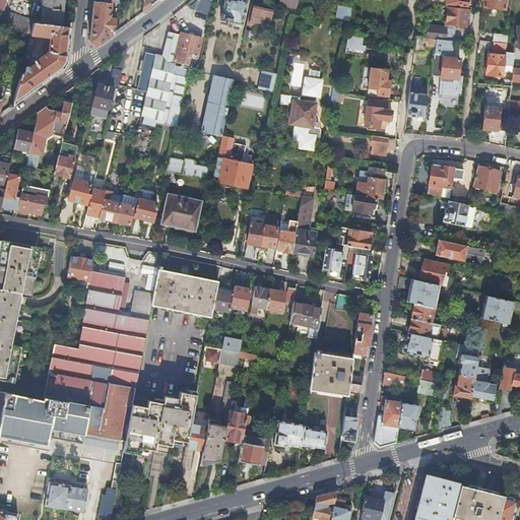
[(43,0),(41,21),(61,23),(63,0),(43,0)]
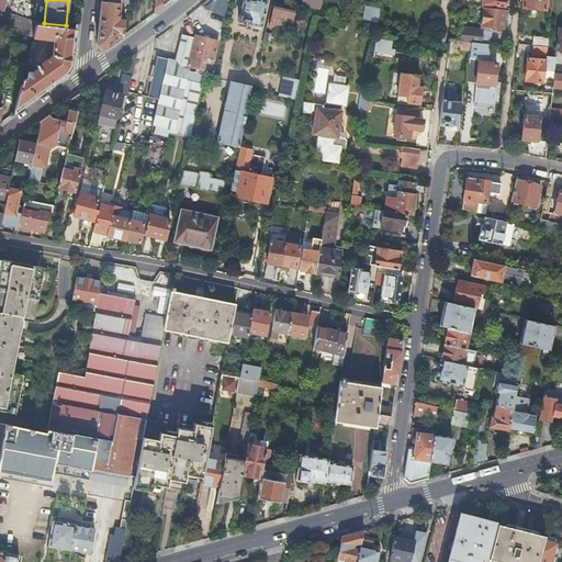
[(103,47),(121,35),(124,19),(117,18),(119,2),(101,0),(97,43),(103,47)]
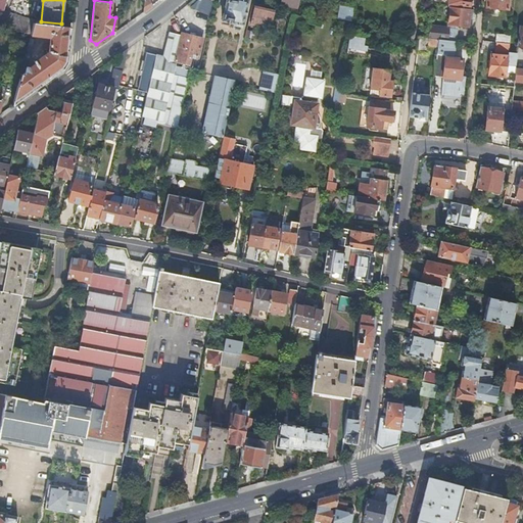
[(143,0),(142,11),(152,5),(148,0),(143,0)]
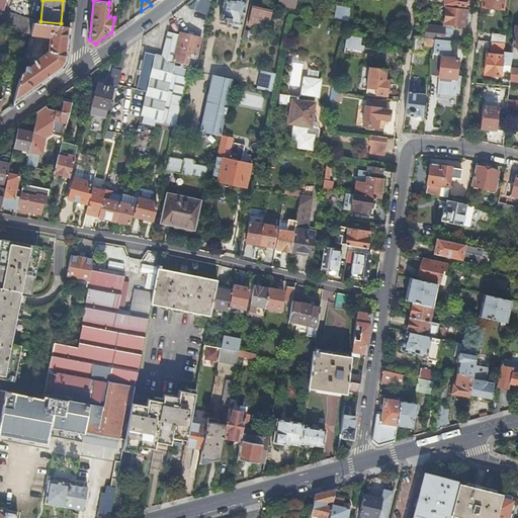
[(194,0),(188,7),(194,10),(198,1),(195,0),(194,0)]
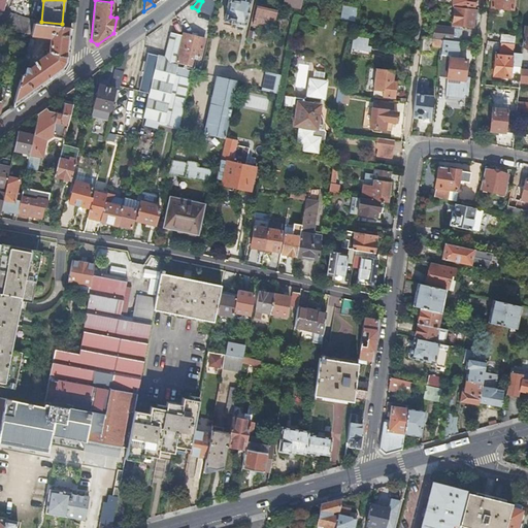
[(198,10),(212,17),(216,0),(202,0),(202,1),(198,10)]
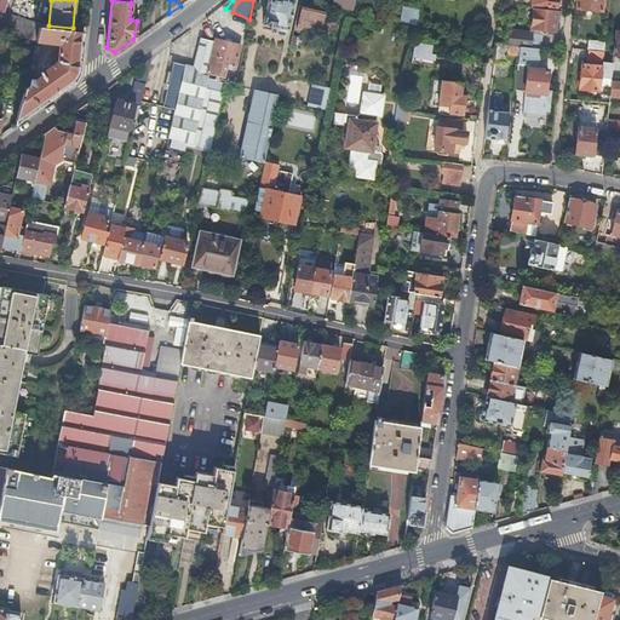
[(293,0),(268,0),(263,23),(279,27),(279,26),(287,27),(293,0)]
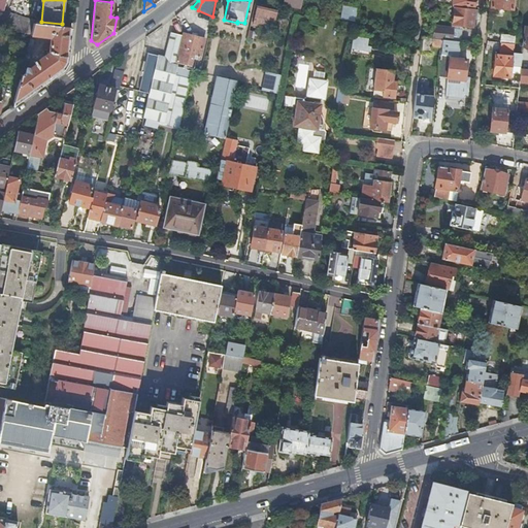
[(272,28),(276,9),(257,5),(253,24),(272,28)]
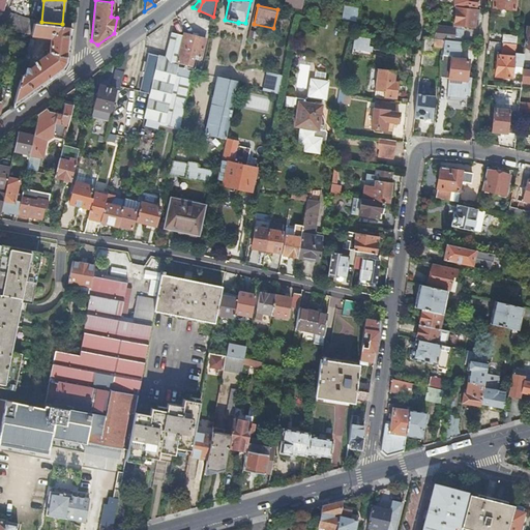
[(477,18),(478,8),(455,5),(454,24),(462,25),(473,26),(473,25),(474,18),(477,18)]
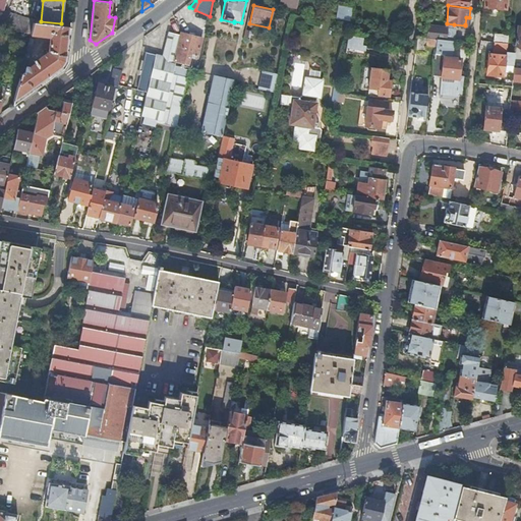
[(336,19),(350,21),(352,8),(338,6),(336,19)]
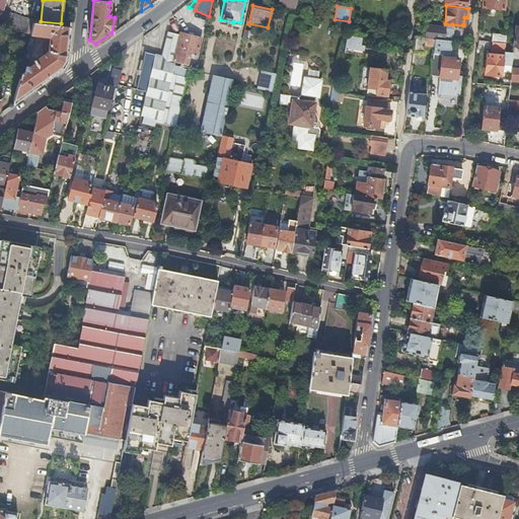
[(0,7),(0,23),(29,32),(32,21),(34,21),(34,18),(0,7)]
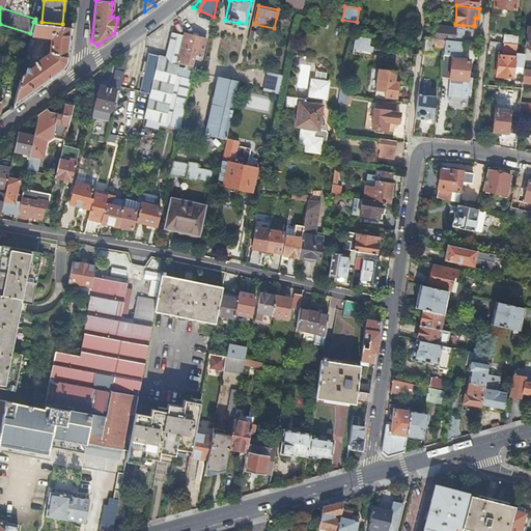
[(33,22),(30,33),(47,35),(48,33),(51,33),(50,44),(45,43),(45,47),(50,48),(50,51),(45,55),(43,52),(33,58),(35,60),(34,60),(35,63),(29,67),(26,67),(25,72),(25,73),(25,74),(20,74),(11,106),(63,70),(68,62),(72,25),(62,24),(42,22),(35,22),(33,22)]
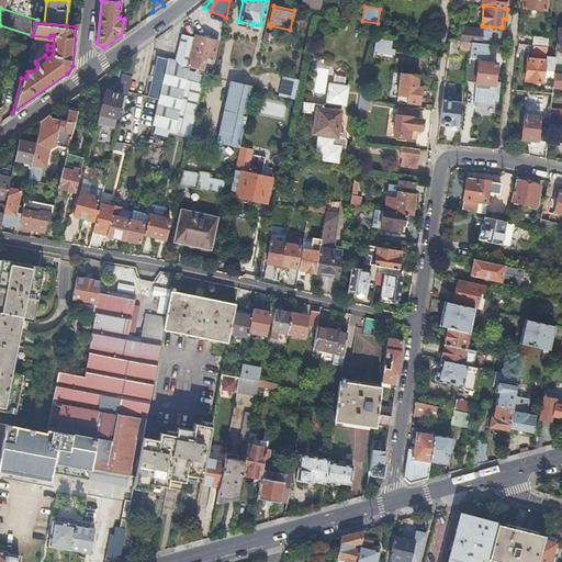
[(471,42),(489,43),(490,30),(481,29),(461,26),(461,27),(459,40),(471,42)]
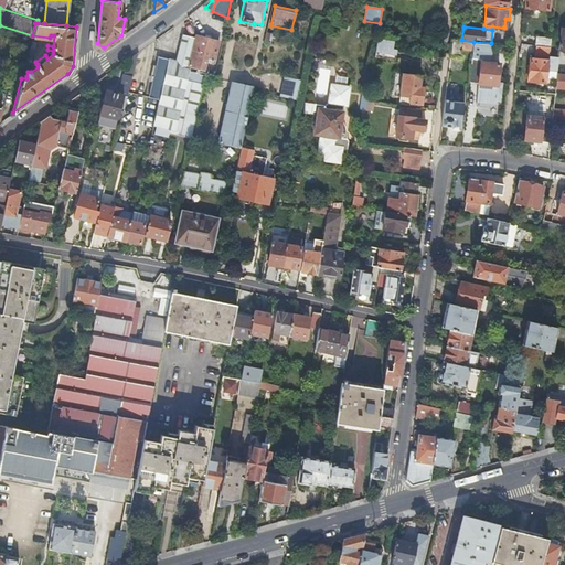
[(290,38),(266,33),(265,39),(289,43),(290,38)]
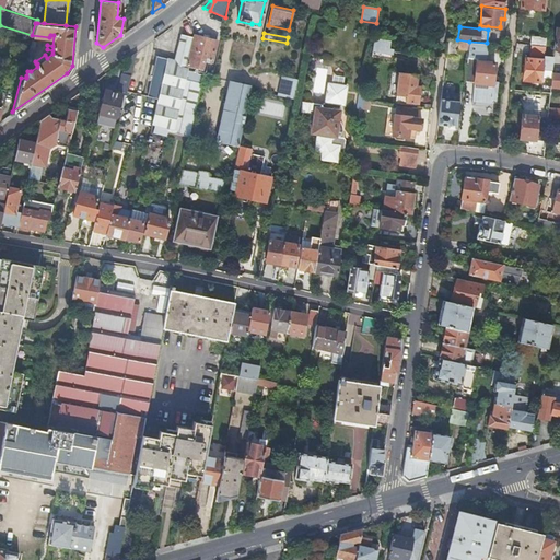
[(194,35),(194,36),(181,34),(174,59),(156,56),(147,95),(158,97),(151,123),(173,128),(189,65),(203,68),(206,61),(213,62),(214,59),(213,59),(218,41),(194,35)]
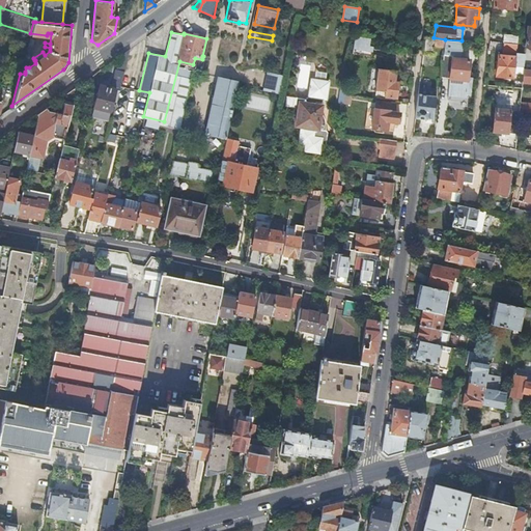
[(503,33),(502,42),(518,43),(518,35),(503,33)]
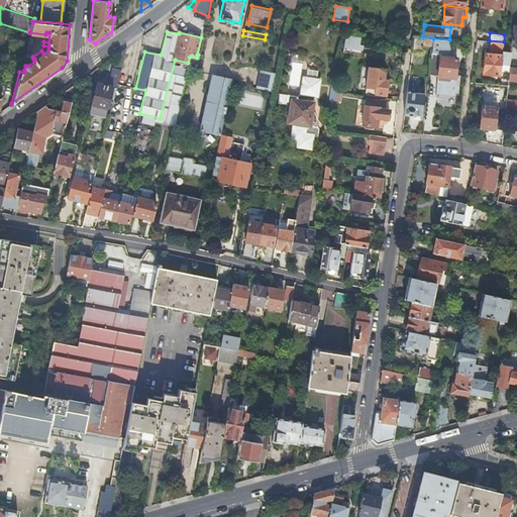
[(364,44),(359,43),(360,36),(345,33),(342,52),(362,55),(364,44)]
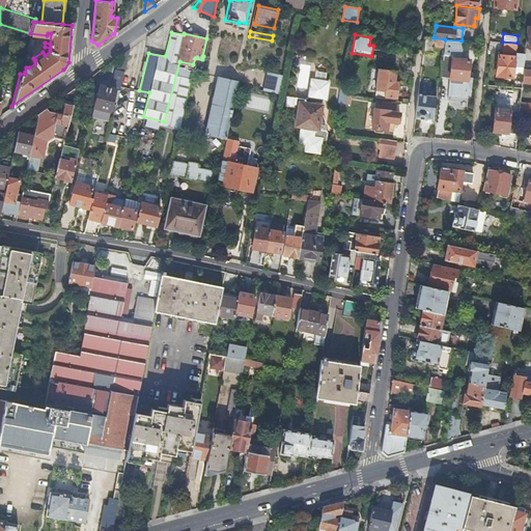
[(444,46),(445,39),(434,37),(424,36),(423,45),(422,52),(434,53),(435,45),(444,46)]
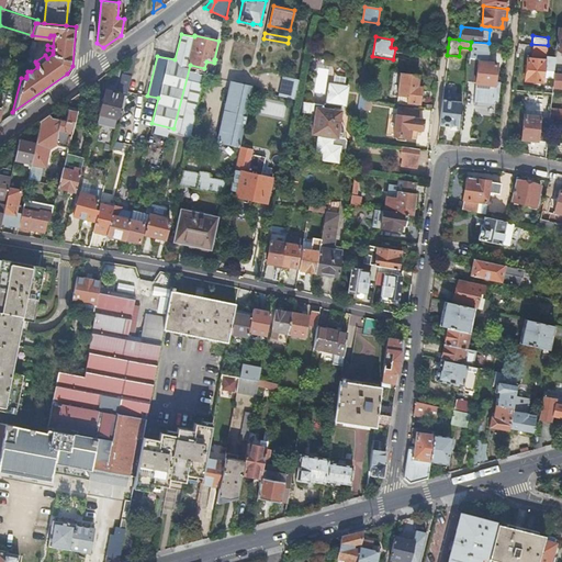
[(35,41),(32,40),(26,57),(26,58),(31,58),(35,41)]
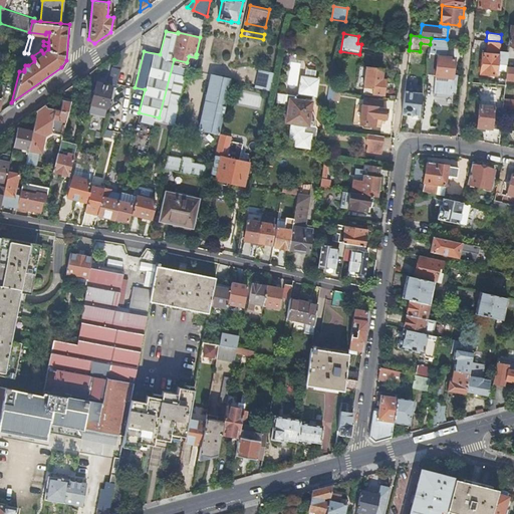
[(430,44),(427,74),(436,75),(434,92),(452,94),(453,86),(456,87),(457,75),(453,74),(454,57),(445,56),(447,39),(431,38),(430,44)]
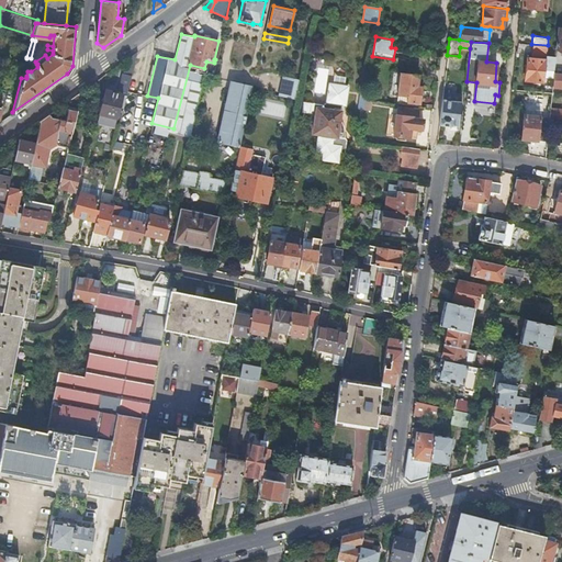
[(548,45),(531,44),(530,53),(543,54),(547,54),(548,45)]
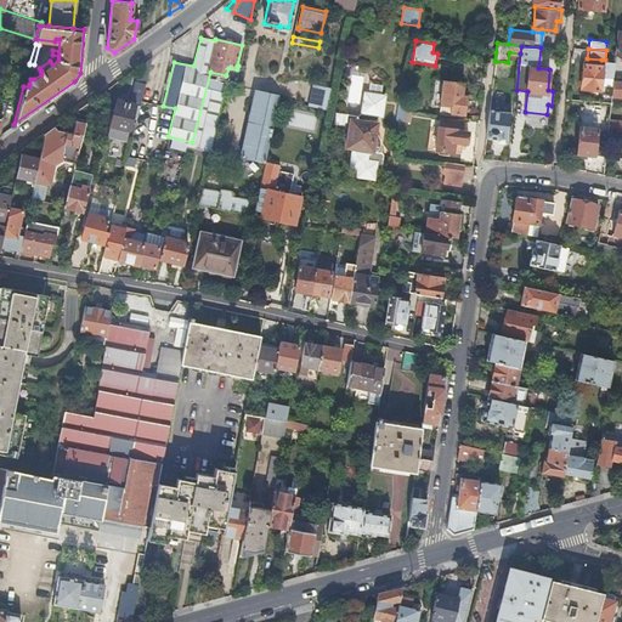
[(136,103),(140,105),(152,56),(139,66),(130,102),(117,100),(109,125),(129,130),(136,103)]
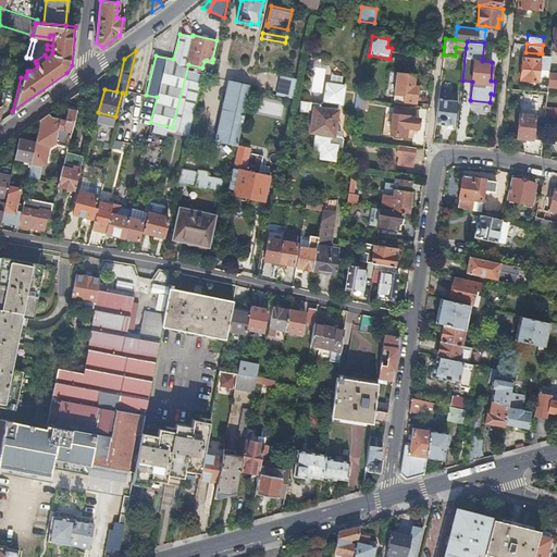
[(26,58),(26,57),(12,53),(11,59),(25,63),(26,58)]
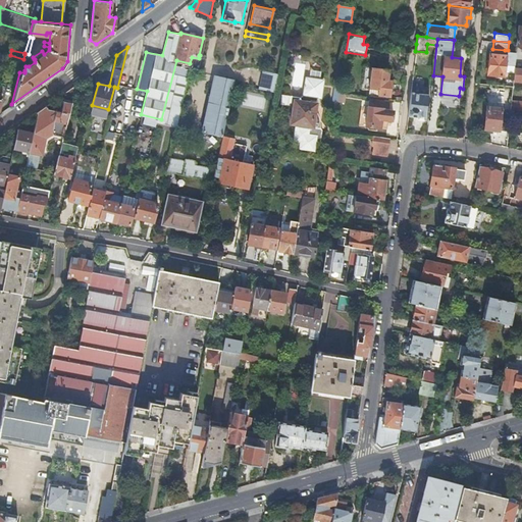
[(508,50),(505,50),(504,54),(489,53),(487,73),(506,75),(507,63),(508,51),(508,50)]
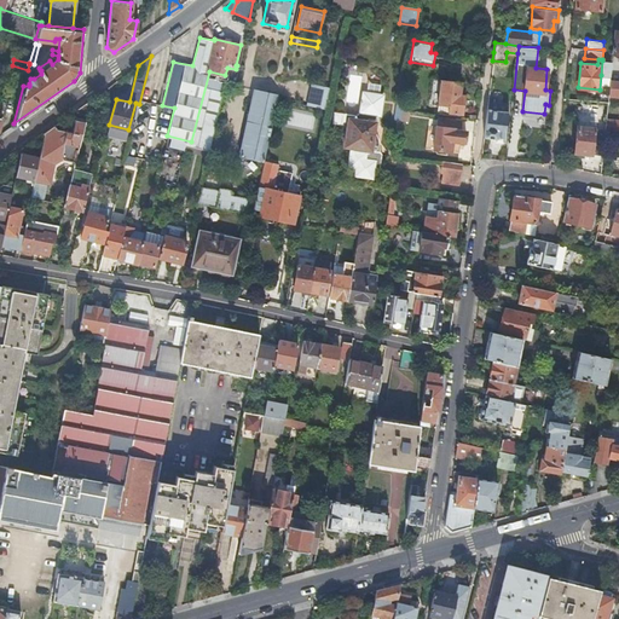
[(602,61),(601,75),(611,76),(612,62),(602,61)]
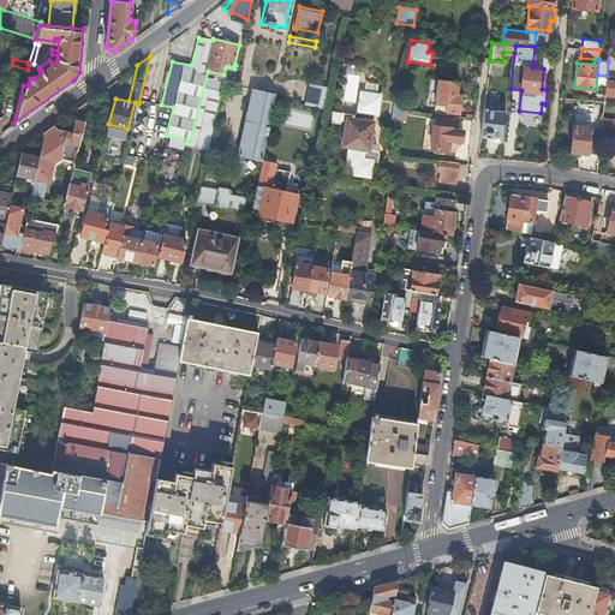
[(445,112),(460,113),(461,94),(457,94),(459,82),(437,79),(435,105),(446,106),(445,112)]
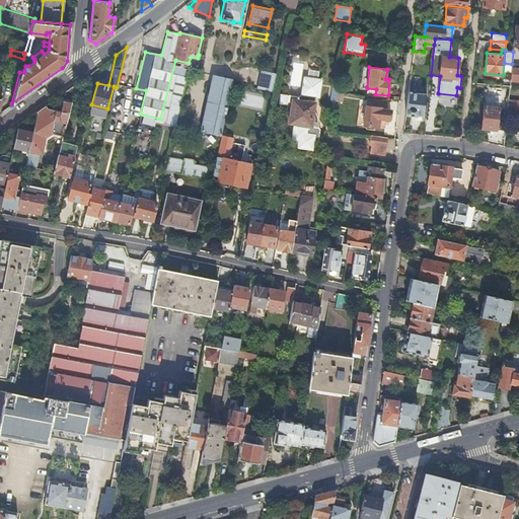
[(518,67),(512,67),(511,75),(510,80),(518,80),(518,67)]
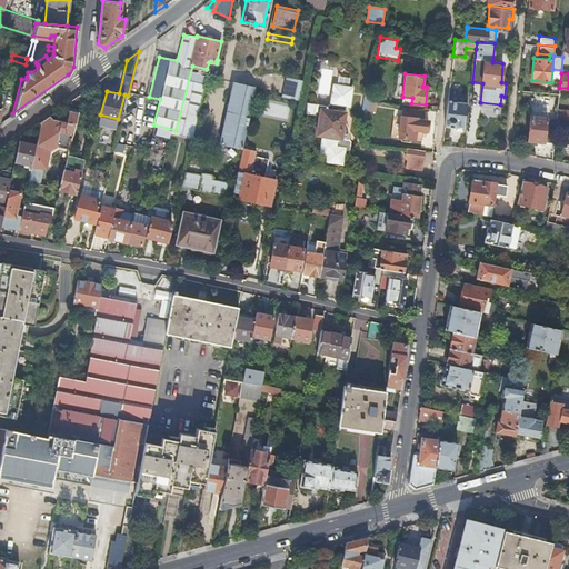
[(286,77),(281,96),(299,100),(302,80),(286,77)]
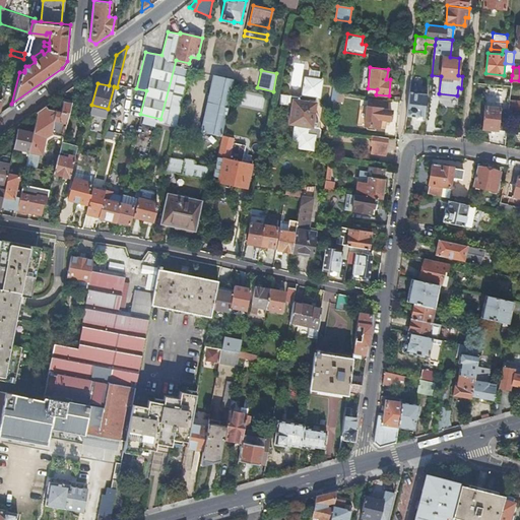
[(177,74),(166,124),(177,126),(187,77),(177,74)]
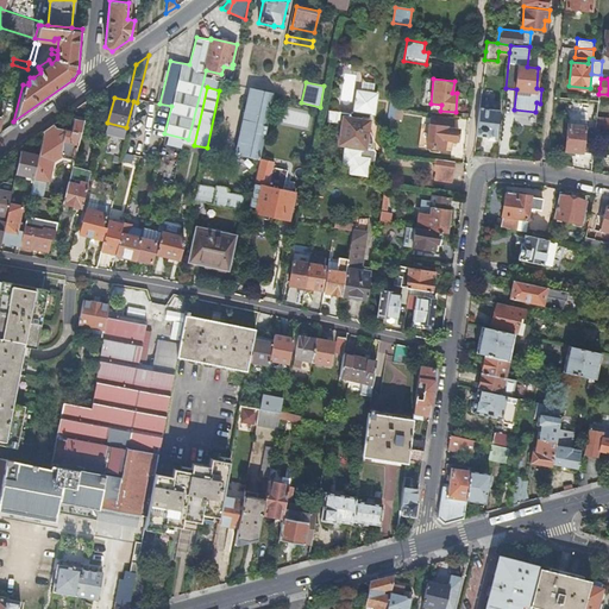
[(259,90),(251,88),(237,152),(259,158),(274,96),(274,93),(267,92),(259,90)]
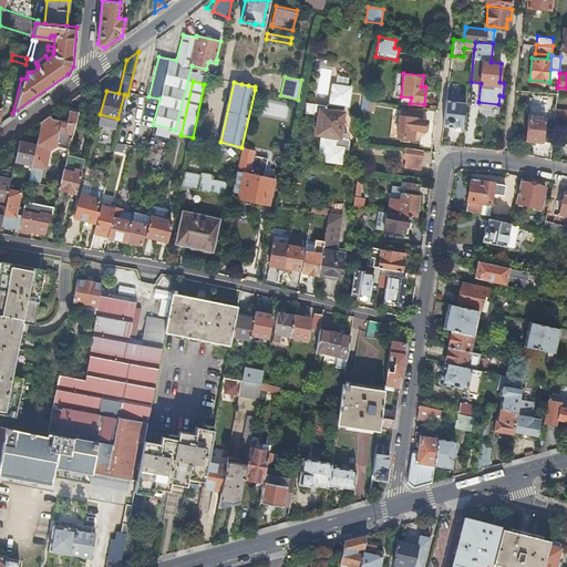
[(316,133),(321,134),(323,134),(321,150),(327,151),(326,153),(326,155),(328,160),(338,161),(341,158),(342,153),(347,154),(349,141),(348,138),(339,136),(343,112),(337,111),(338,102),(348,104),(351,86),(332,83),(330,101),(325,104),(317,103),(316,110),(316,113),(317,115),(317,117),(318,119),(316,133)]
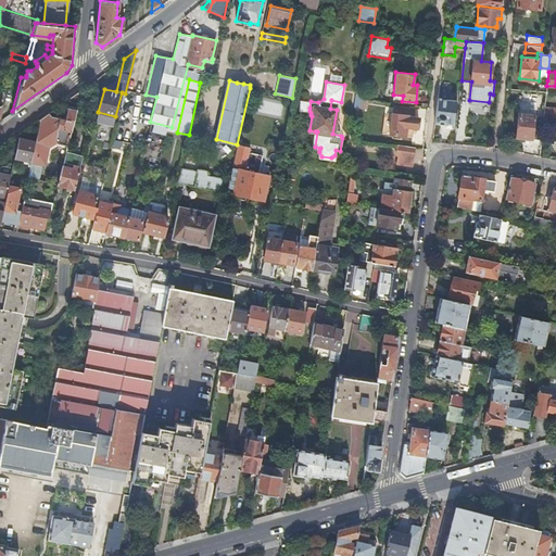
[(67,143),(80,90),(65,101),(67,103),(64,119),(51,116),(49,113),(38,119),(39,121),(35,141),(30,161),(45,163),(48,146),(55,140),(67,143)]
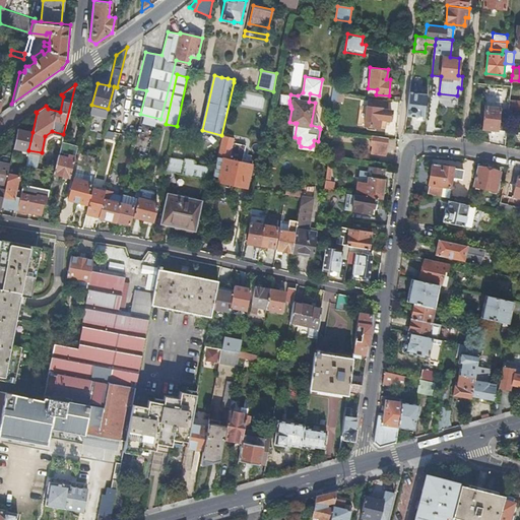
[(338,91),(339,85),(333,84),(331,100),(337,101),(338,91)]
